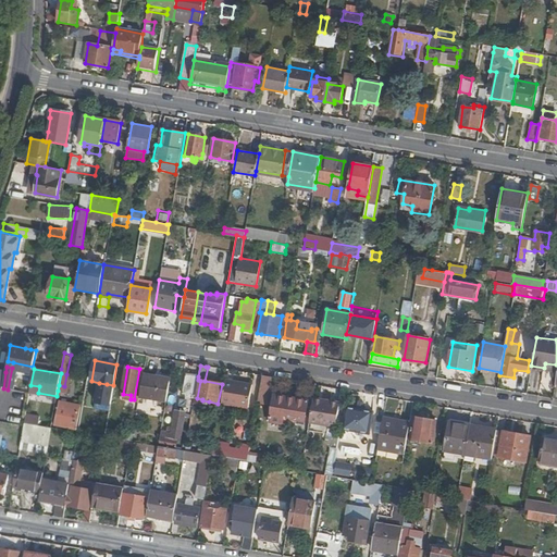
[(198,380),(198,376),(186,374),(183,394),(185,395),(195,396),(197,384),(198,380)]
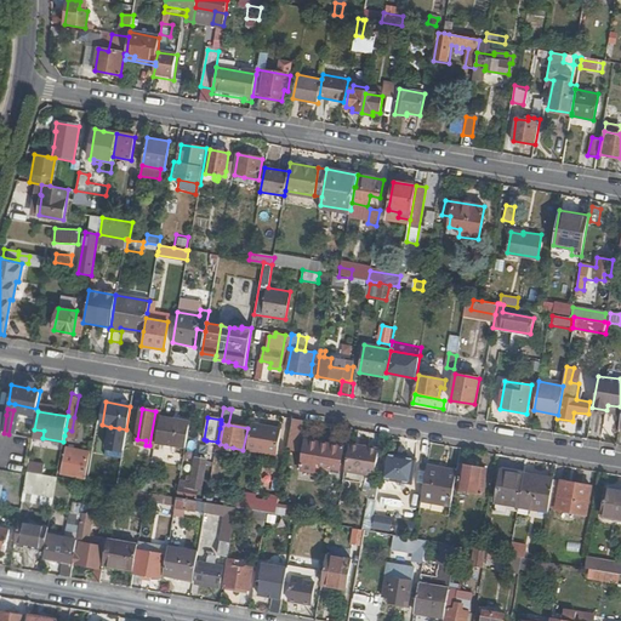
[(186,446),(189,423),(160,419),(157,434),(155,444),(186,449),(186,446)]
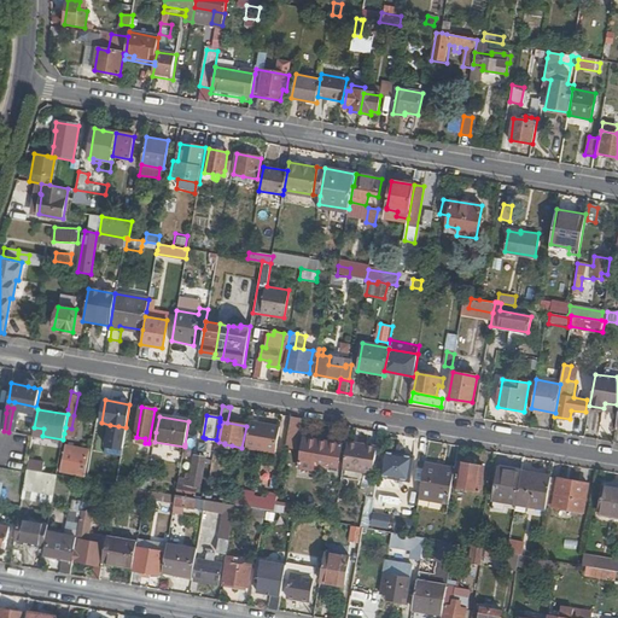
[(301,419),(291,418),(287,439),(286,447),(296,449),(297,441),(301,419)]
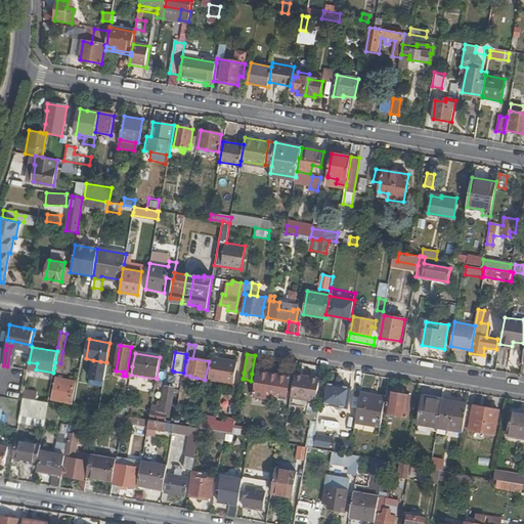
[(225,361),(212,358),(210,368),(208,380),(233,385),(234,377),(236,363),(225,361)]
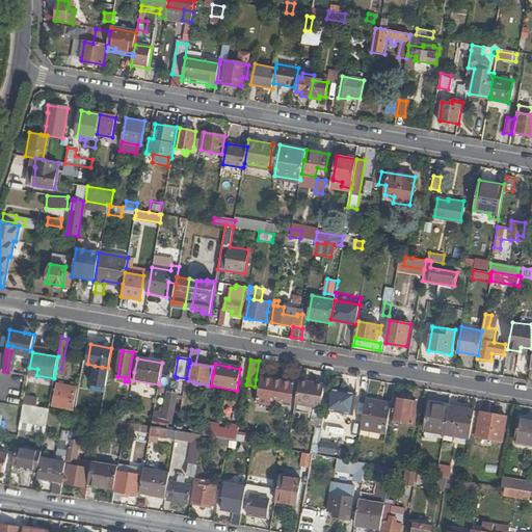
[(186,378),(177,377),(175,389),(178,390),(177,394),(174,408),(181,410),(182,404),(186,379),(186,378)]
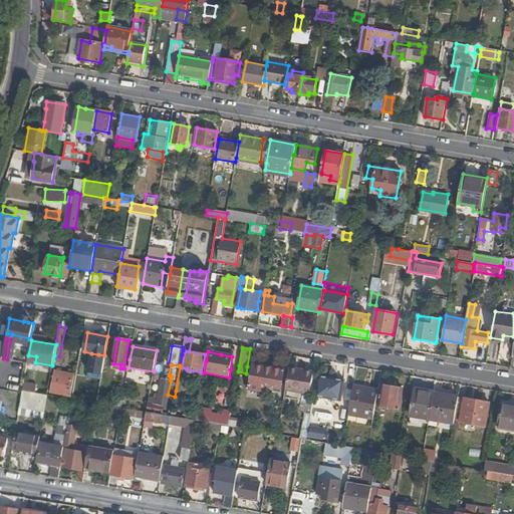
[(282,381),(284,370),(254,365),(253,367),(252,373),(251,382),(261,384),(261,387),(261,392),(273,394),(275,379),(282,381)]
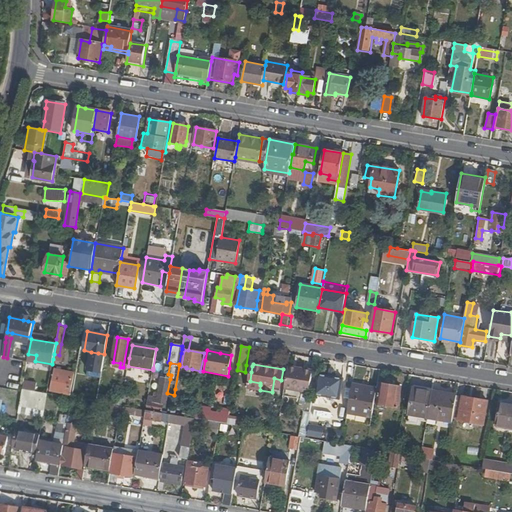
[(286,389),(309,393),(311,381),(313,371),(290,367),(286,389)]
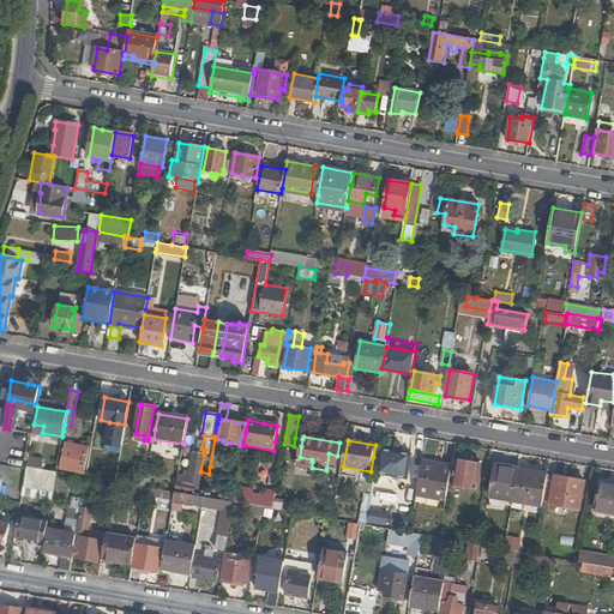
[(89,446),(65,441),(59,470),(84,475),(89,446)]
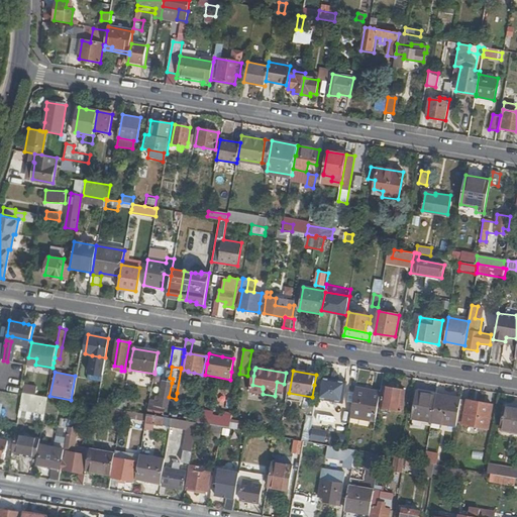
[(346,383),(322,378),(318,399),(342,404),(346,383)]
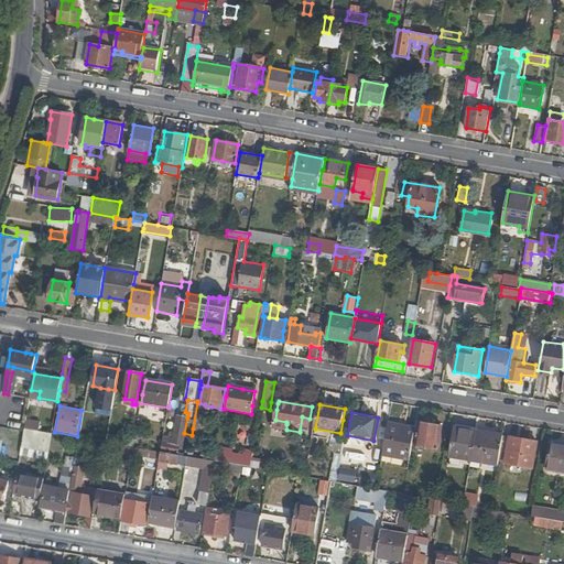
[(184,433),(187,418),(177,416),(174,440),(171,438),(170,444),(163,443),(162,451),(179,453),(180,445),(182,446),(184,433)]
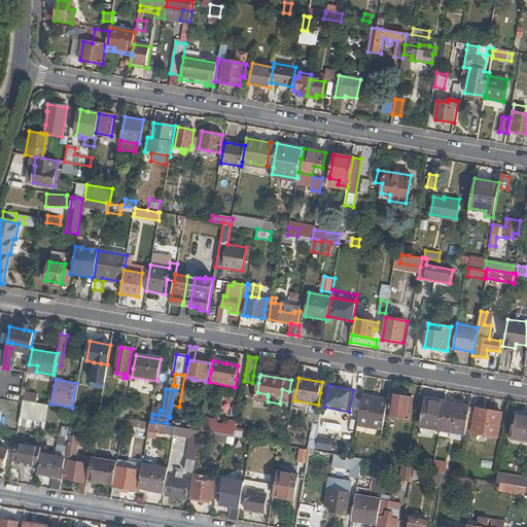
[(28,400),(36,402),(38,393),(25,391),(24,397),(24,399),(28,400)]
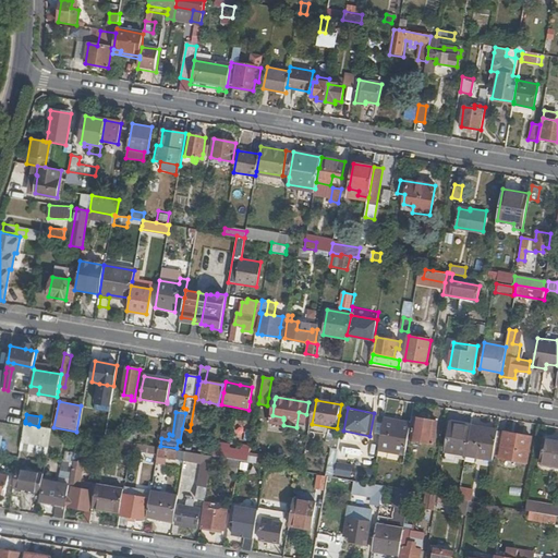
[(438,422),(414,417),(410,439),(434,445),(438,422)]
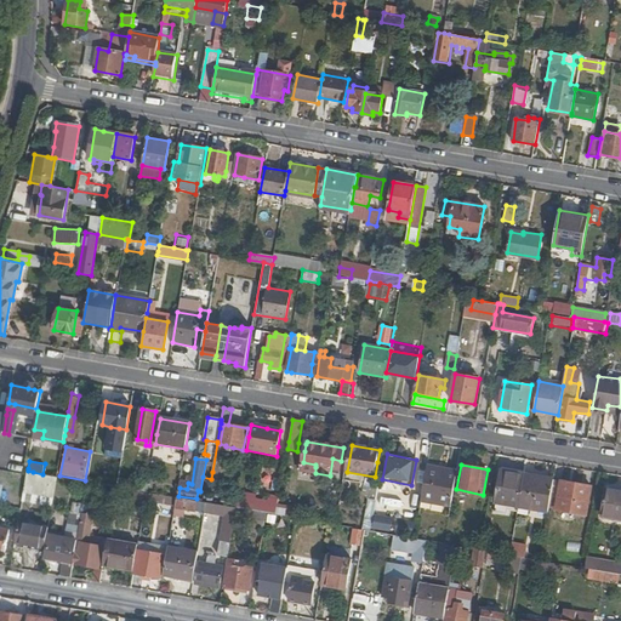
[(453,494),(457,472),(427,466),(423,486),(421,501),(451,506),(453,494)]
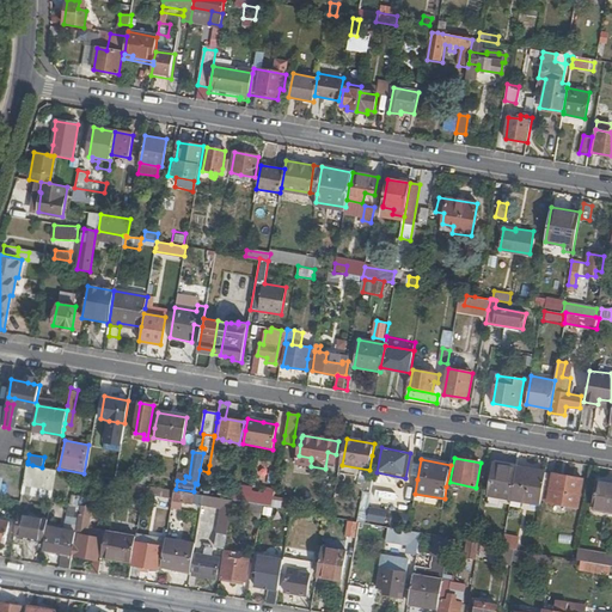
[(55,479),(56,470),(42,467),(32,465),(28,464),(26,467),(25,475),(24,485),(53,490),(55,479)]
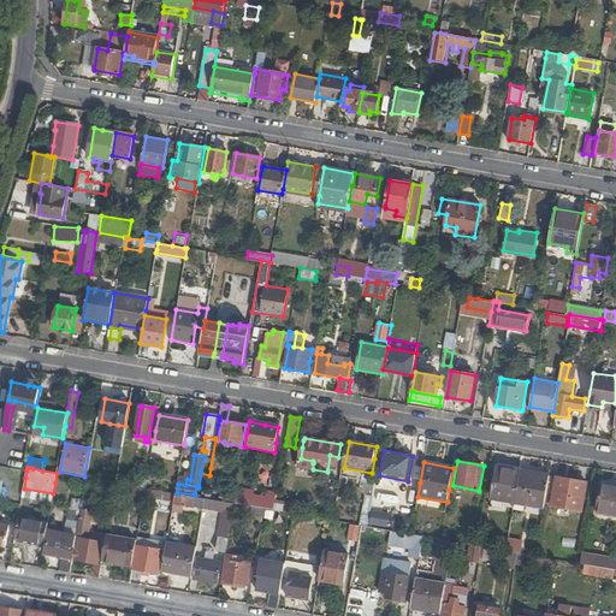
[(515,499),(520,472),(498,467),(493,493),(493,498),(515,502),(515,499)]
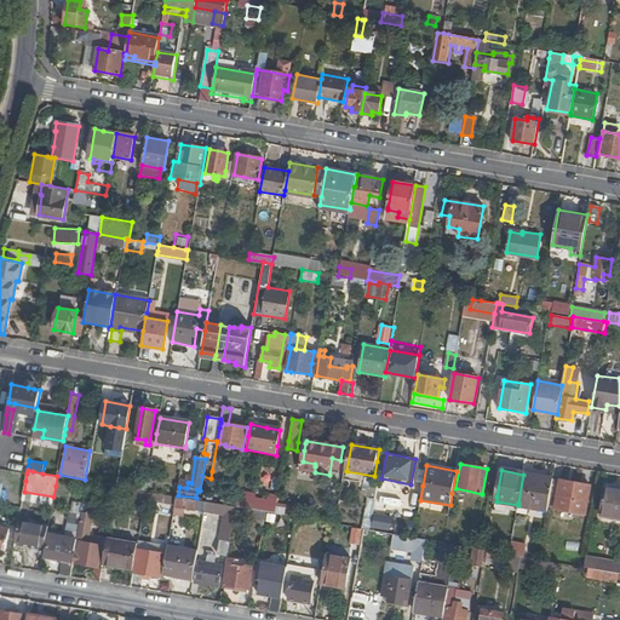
[(344,480),(373,484),(374,476),(346,471),(344,480)]
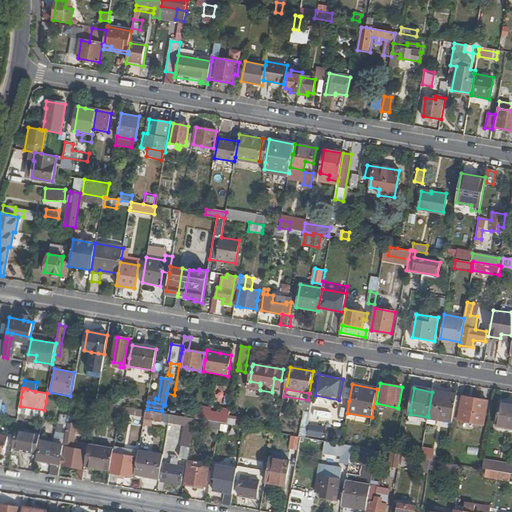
[(453,419),(455,406),(454,405),(456,396),(437,393),(432,392),(428,415),(452,420),(453,419)]
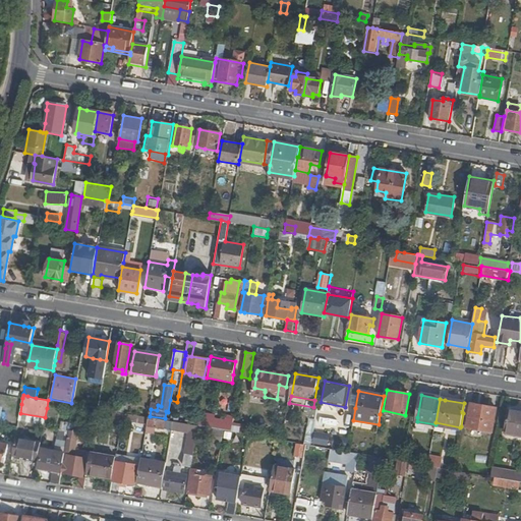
[(471,404),(464,403),(464,404),(463,413),(461,426),(466,427),(469,414),(471,404)]
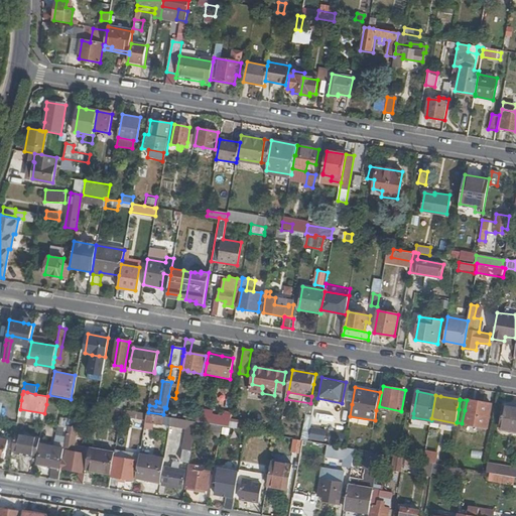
[(480,402),(467,400),(465,410),(462,423),(468,424),(487,427),(491,404),(480,402)]
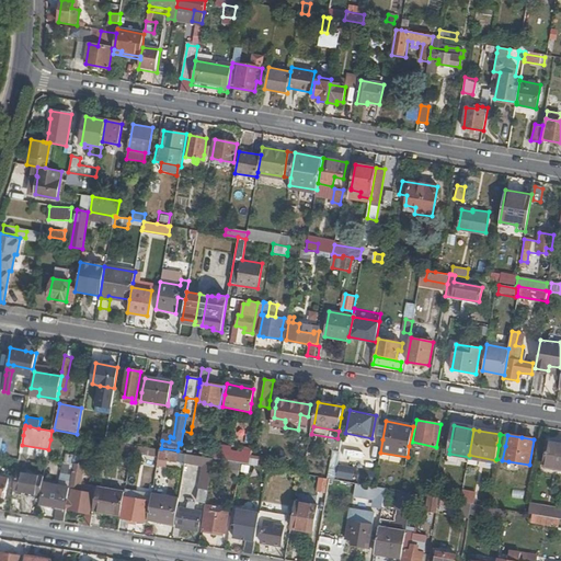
[(560,444),(548,443),(544,467),(557,469),(560,469),(560,444)]
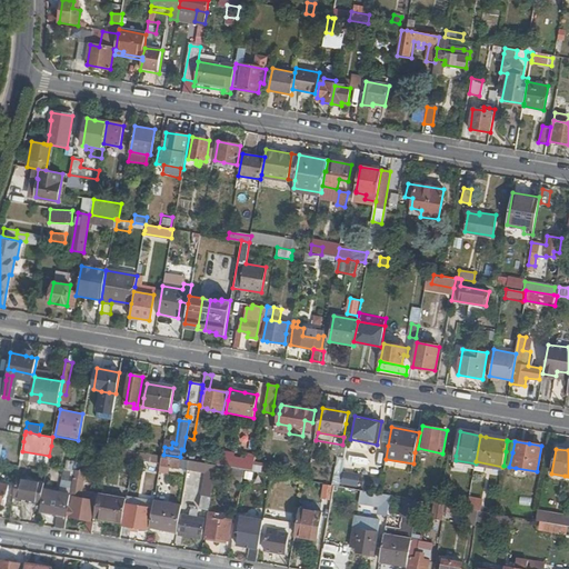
[(161,463),(162,456),(156,455),(136,451),(135,459),(138,460),(161,463)]
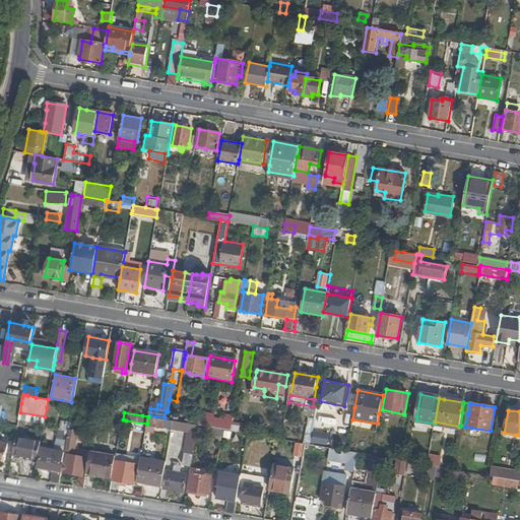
[(231,431),(232,424),(233,418),(225,416),(224,419),(200,415),(199,421),(199,426),(223,430),(231,431)]
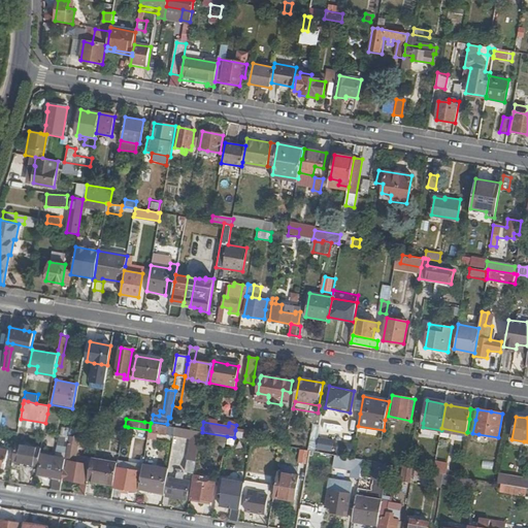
[(151,423),(150,430),(147,437),(156,439),(156,433),(165,435),(165,434),(174,435),(174,434),(175,427),(163,425),(151,423)]
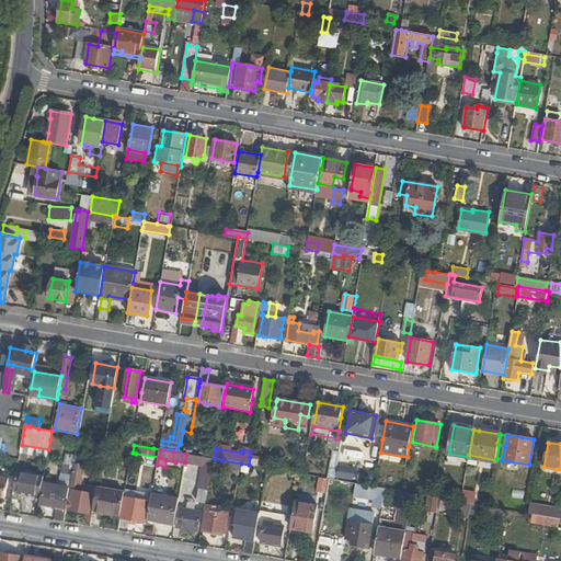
[(335,480),(336,474),(336,472),(341,451),(334,450),(329,479),(335,480)]
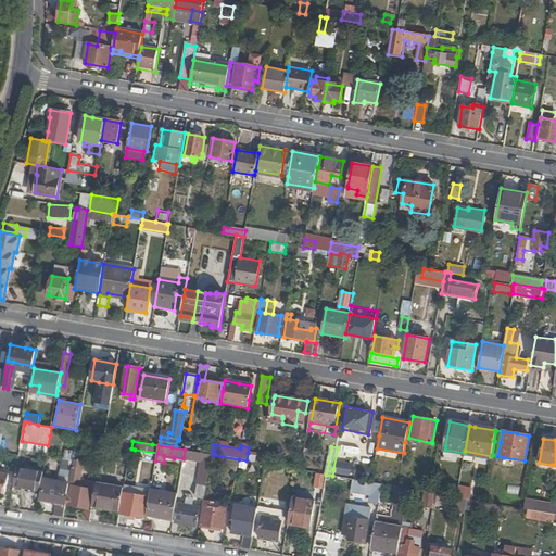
[(84,450),(75,449),(71,471),(68,483),(68,485),(72,487),(71,492),(67,492),(65,502),(68,503),(68,504),(77,506),(81,506),(89,508),(90,500),(91,490),(83,488),(77,487),(77,481),(79,481),(79,480),(83,462),(81,460),(84,450)]
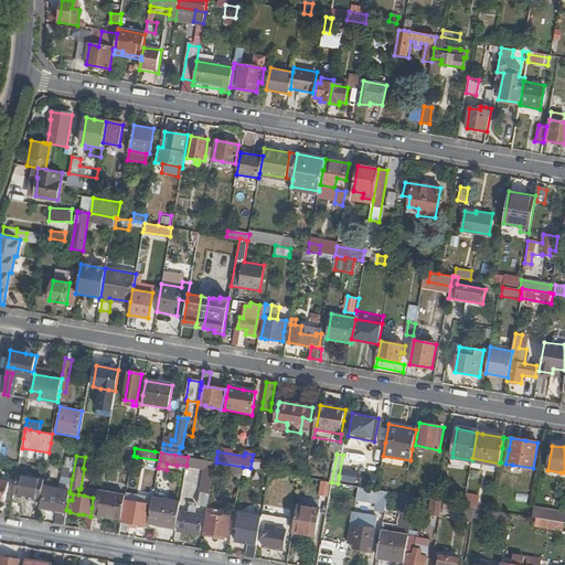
[(208,468),(209,461),(203,460),(188,457),(187,465),(208,468)]
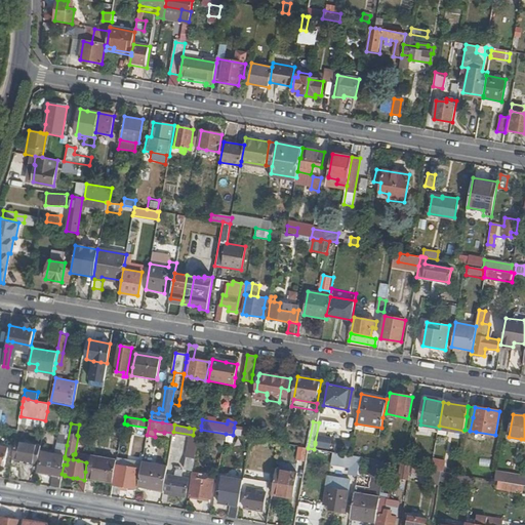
[(419,430),(438,433),(439,429),(439,428),(420,425),(419,430)]
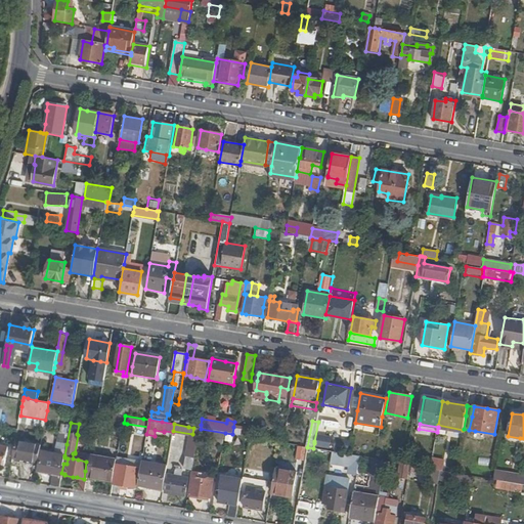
[(232,434),(250,437),(251,435),(252,430),(233,427),(232,434)]
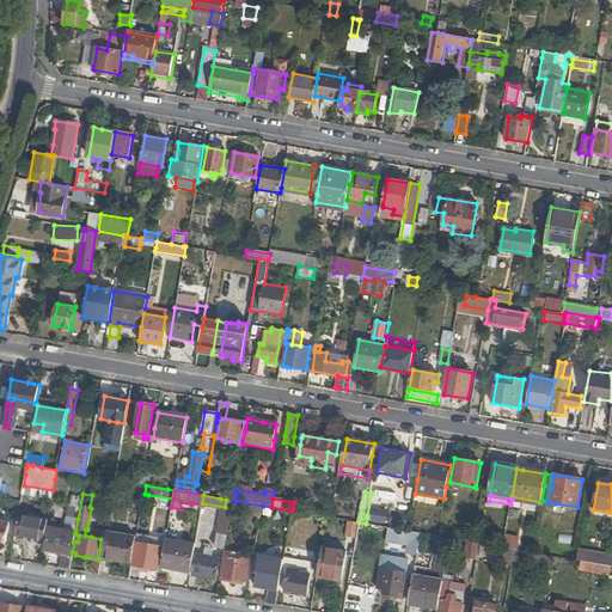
[(232,508),(234,501),(227,500),(226,500),(225,507),(224,519),(230,520),(232,510),(232,508)]
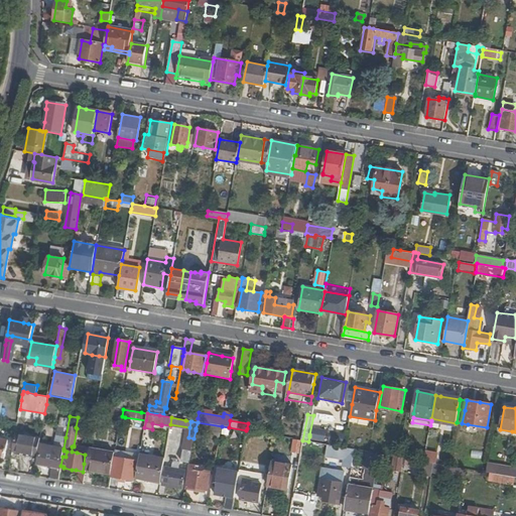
[(221,432),(222,426),(198,422),(196,428),(210,430),(221,432)]
